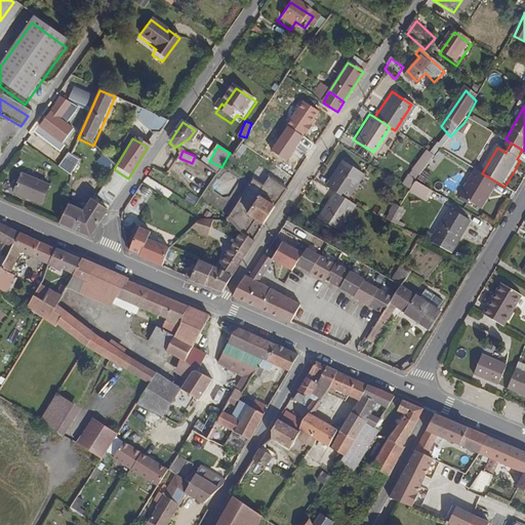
[(419,170),(433,156),(428,152),(413,170),(420,176),(422,173),(419,170)]
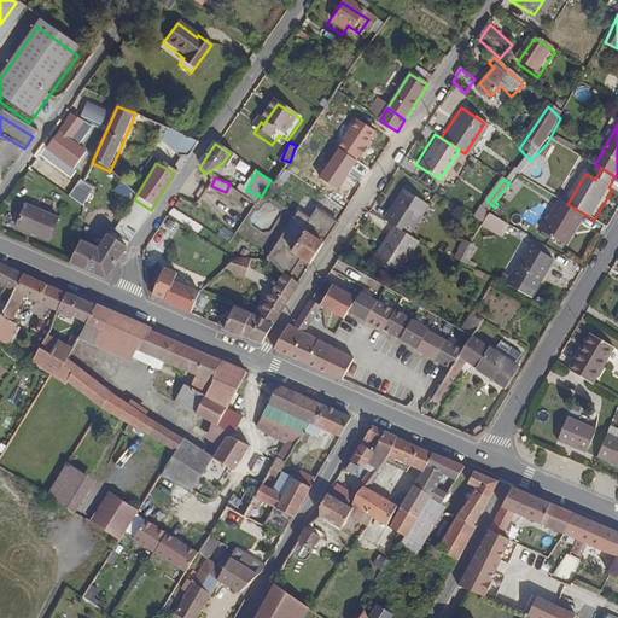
[(512,198),(522,187),(516,181),(512,185),(506,193),(512,198)]
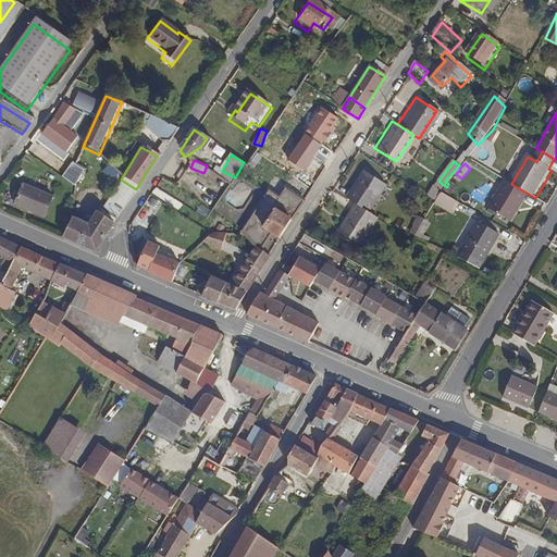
[(106,172),(114,178),(120,170),(111,164),(106,172)]
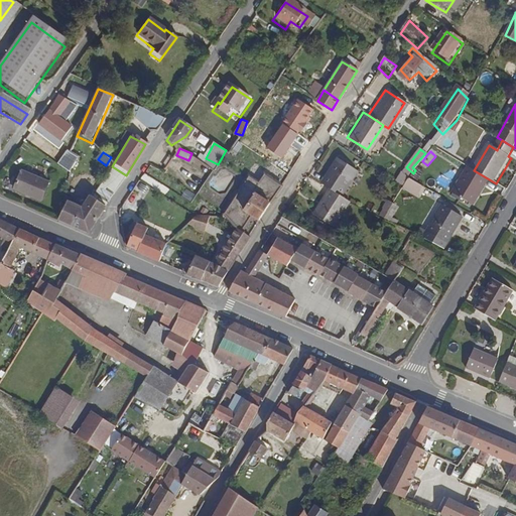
[(422,161),(427,154),(425,153),(412,167),(415,170),(422,161)]
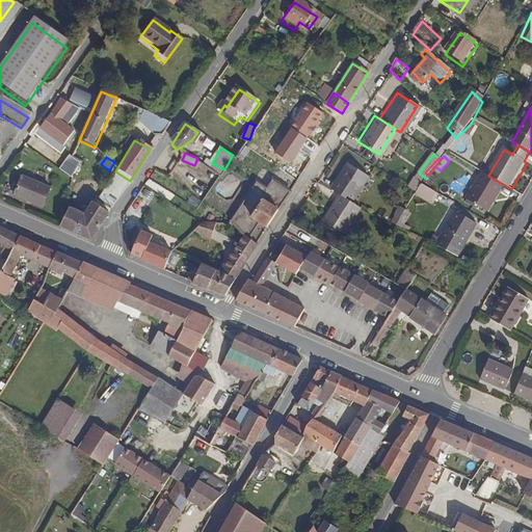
[(347,160),(345,163),(330,186),(338,191),(350,198),(363,179),(367,174),(347,160)]
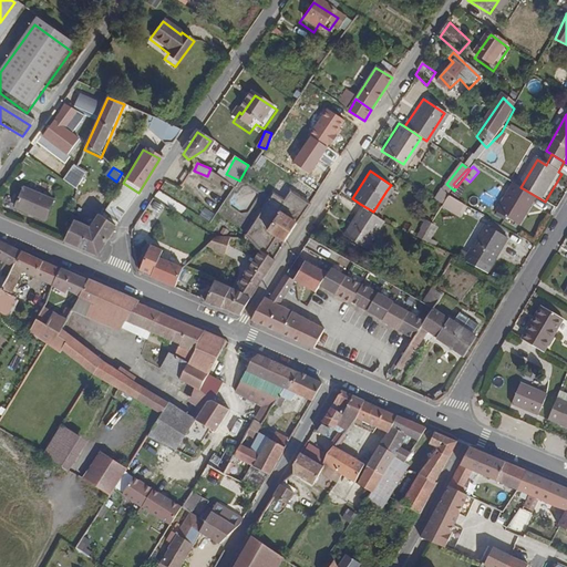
[(65,243),(96,256),(138,193),(123,183),(91,232),(75,226),(65,243)]
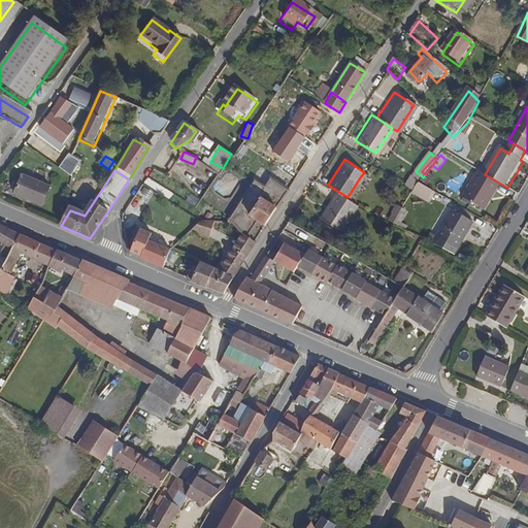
[(487,210),(502,185),(485,174),(481,172),(465,198),(487,210)]
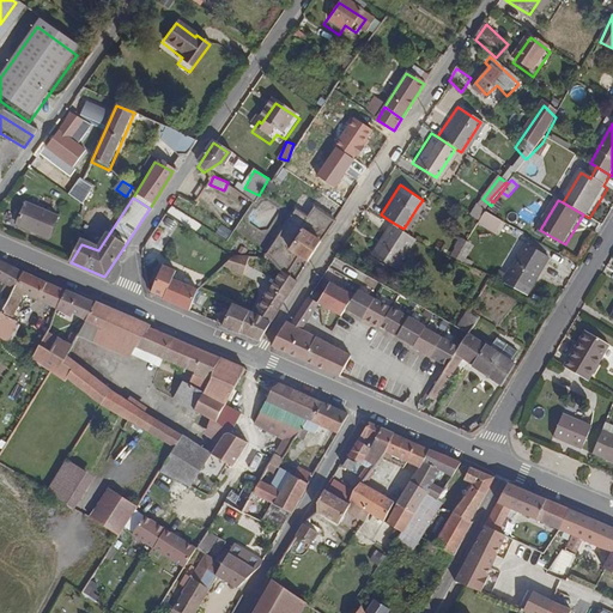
[(477,224),(486,211),(477,204),(467,217),(477,224)]
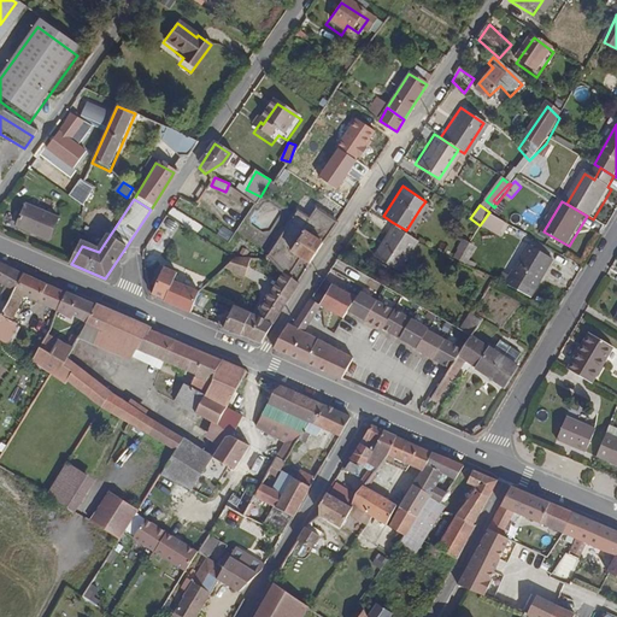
[(23,209),(15,228),(53,244),(62,224),(23,209)]
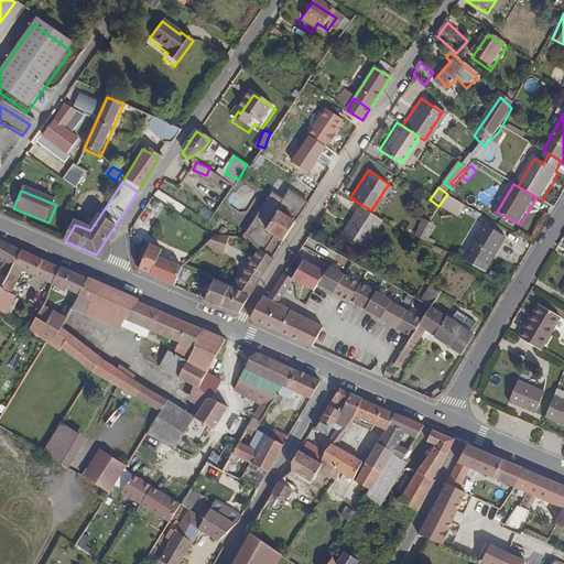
[(285,245),(310,208),(289,196),(283,205),(281,203),(275,213),(264,231),(257,225),(248,238),(255,256),(261,259),(275,238),(285,245)]
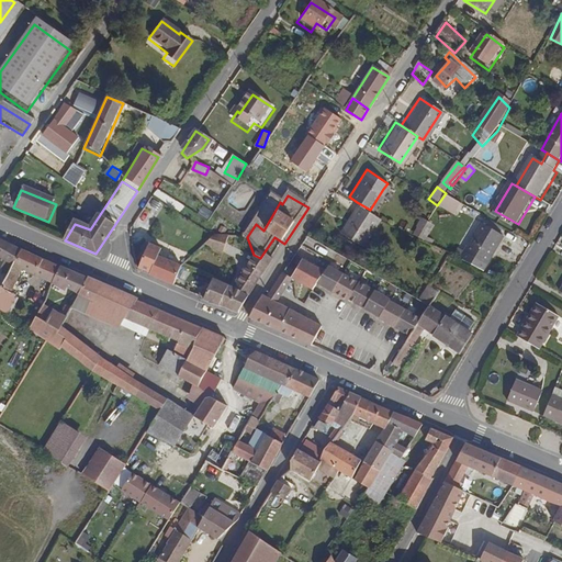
[(274,212),(280,202),(271,197),(266,205),(274,212)]
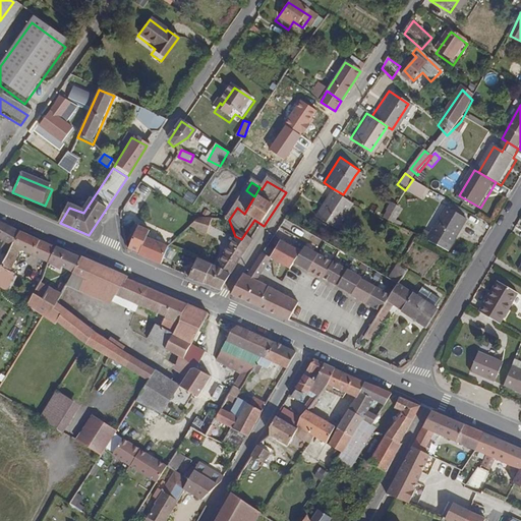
[(334,225),(351,200),(343,194),(331,187),(314,212),(334,225)]
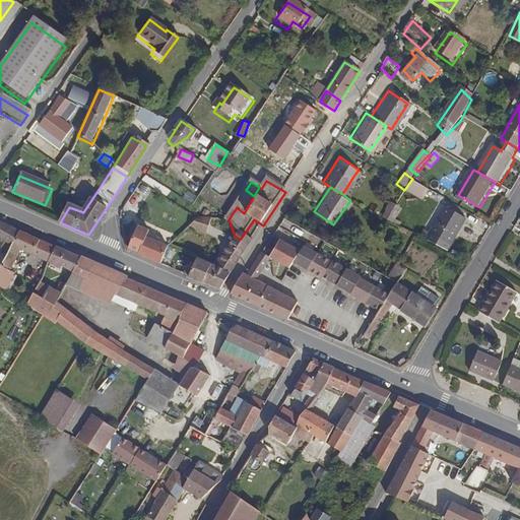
[(244,213),(254,196),(246,190),(237,207),(244,213)]
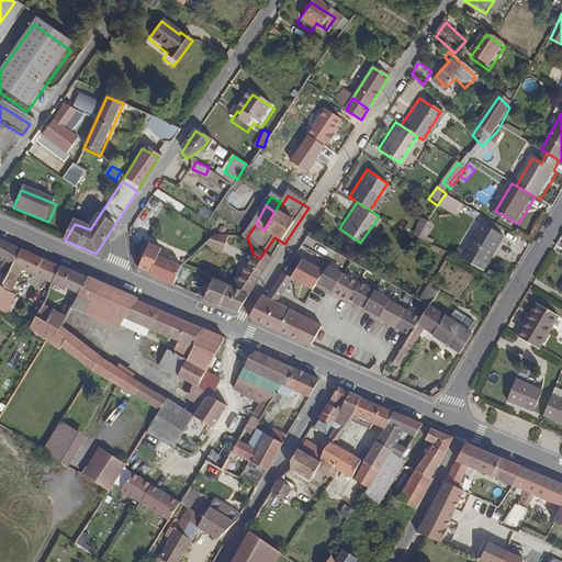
[(416,233),(423,224),(417,220),(411,228),(416,233)]
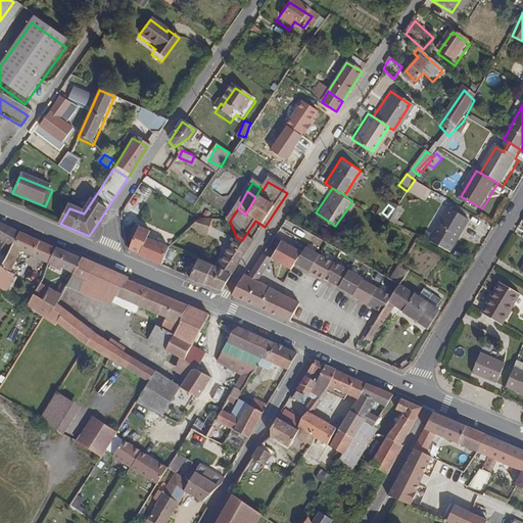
[(392,220),(398,212),(393,208),(387,217),(392,220)]
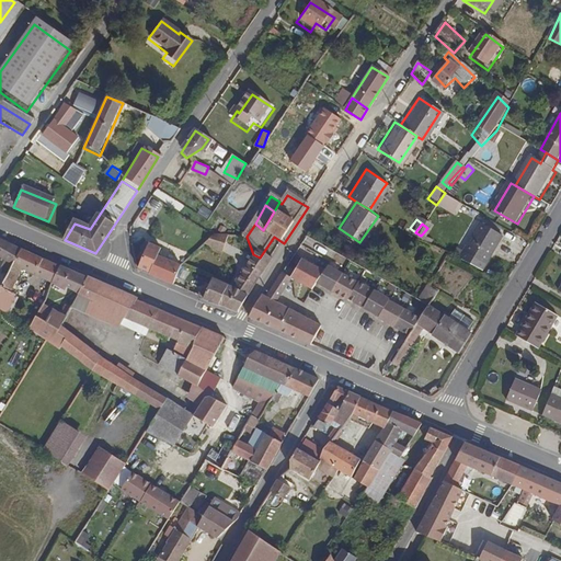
[(460,256),(481,270),(502,239),(481,225),(460,256)]
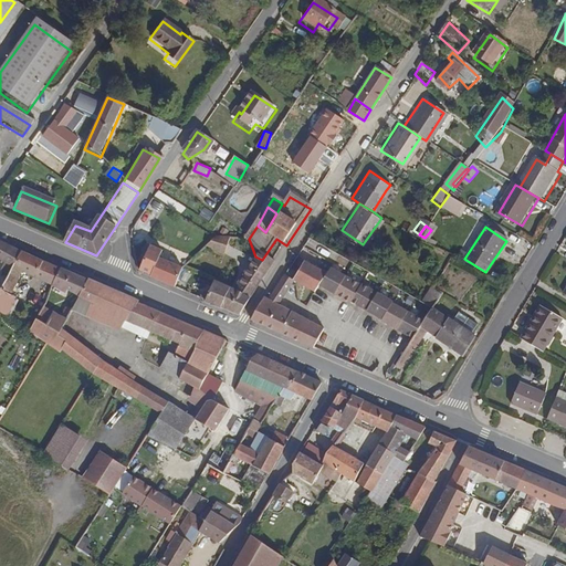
[(421,243),(425,238),(419,234),(416,240),(421,243)]
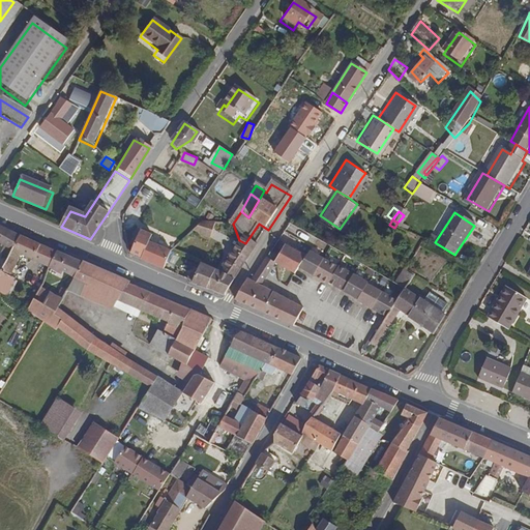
[(203,236),(209,223),(204,223),(194,231),(203,236)]
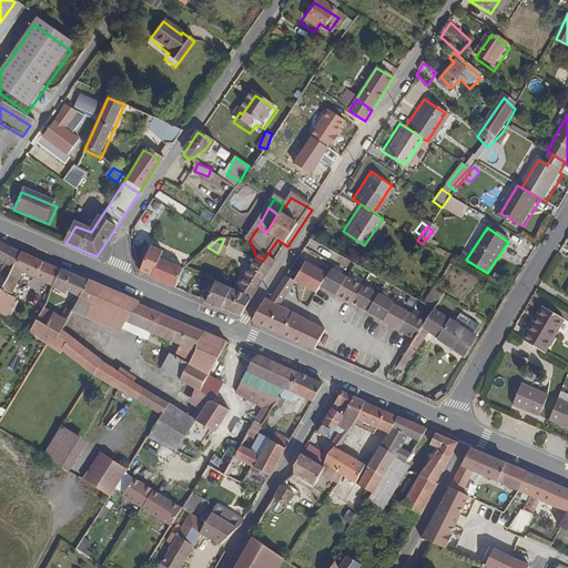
[(0,247),(0,264),(12,271),(21,256),(0,247)]
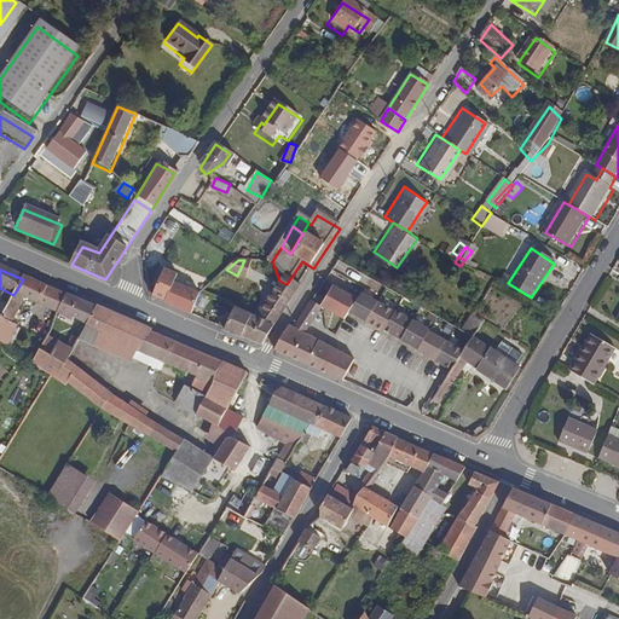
[(163,305),(191,317),(198,294),(173,284),(177,275),(163,270),(152,296),(165,301),(163,305)]
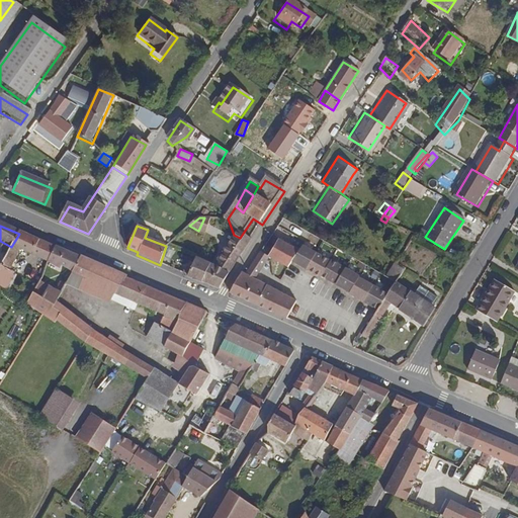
[(193,247),(200,232),(198,231),(189,226),(175,238),(193,247)]
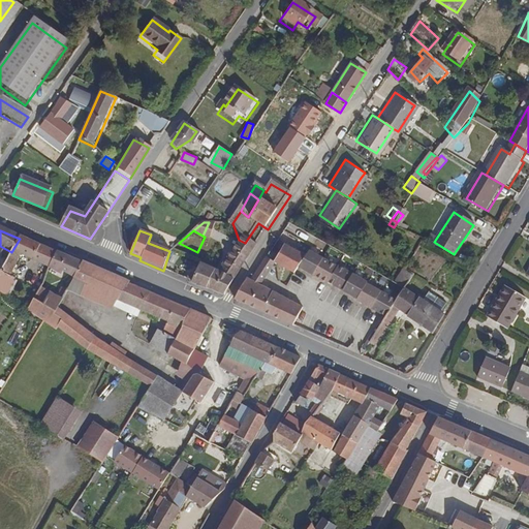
[(42,248),(20,239),(11,252),(0,274),(0,298),(7,302),(17,284),(10,280),(22,256),(37,262),(42,248)]
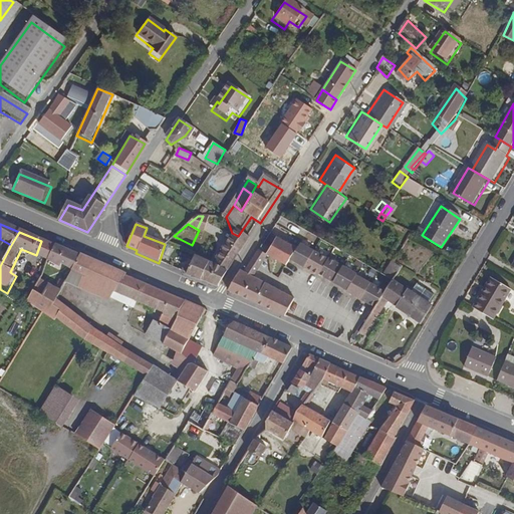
[(197,262),(188,279),(215,288),(246,240),(238,236),(232,233),(230,232),(211,266),(197,262)]
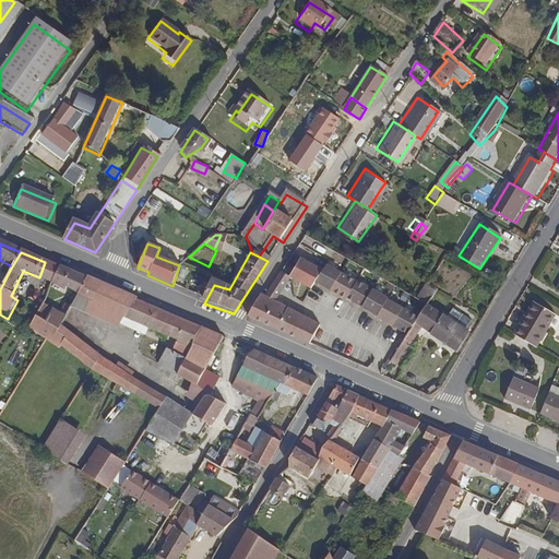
[(216,270),(225,254),(222,253),(213,268),(216,270)]
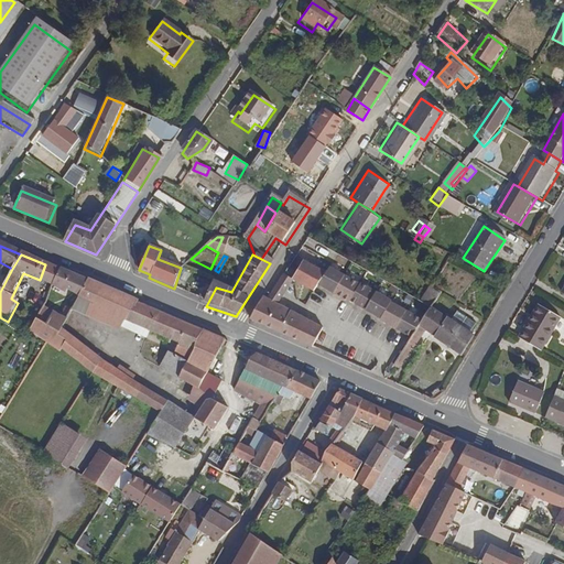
[(225,275),(232,260),(227,257),(218,272),(225,275)]
